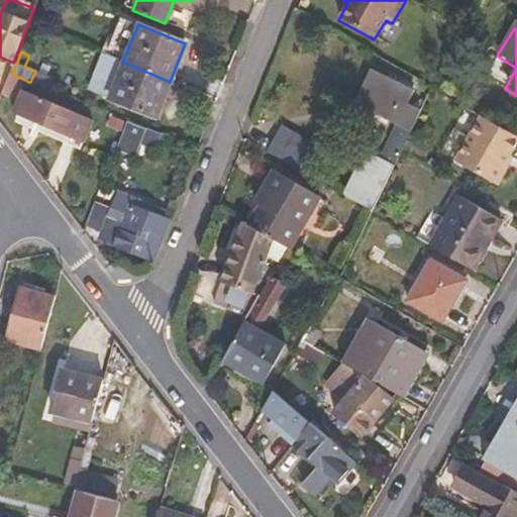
[(485,77),(505,89),(516,68),(497,56),(485,77)]
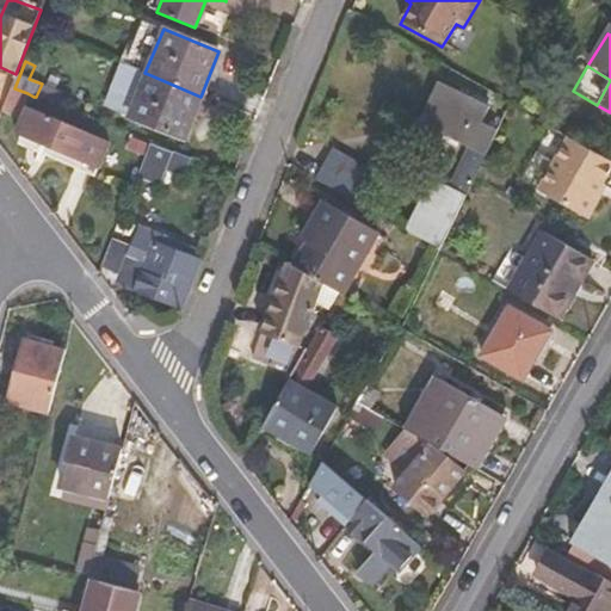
[(148,74),(130,118),(154,128),(181,140),(201,97),(148,74)]
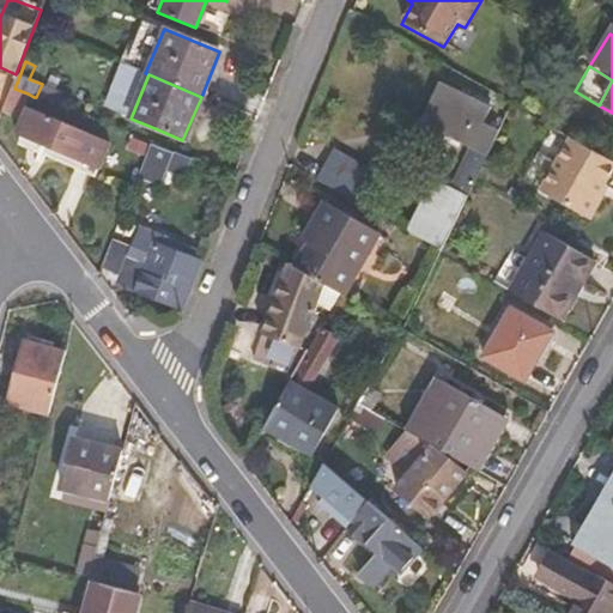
[(14,89),(11,86),(0,114),(20,122),(16,137),(19,138),(18,147),(46,156),(48,149),(73,157),(71,165),(95,174),(108,140),(23,107),(28,93),(14,89)]
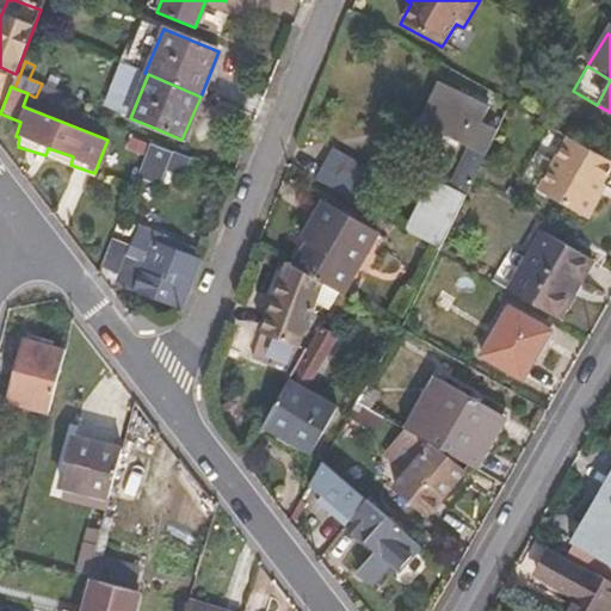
[(434,187),(424,209),(443,217),(431,241),(444,248),(476,180),(511,109),(497,102),(493,106),(451,87),(434,122),(471,140),(446,192),(434,187)]
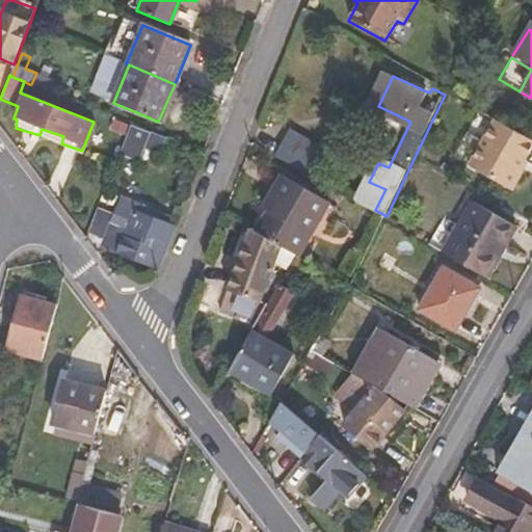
[(525,162),(531,150),(531,141),(496,122),(470,167),(512,192),(523,175),(519,173),(525,162)]
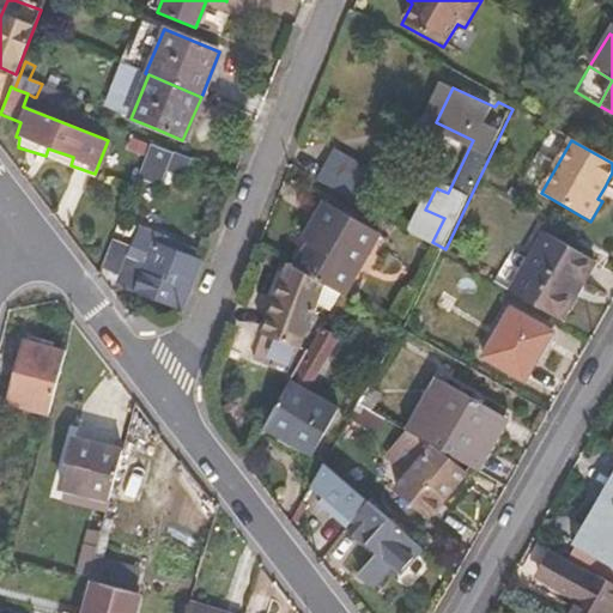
[(151,144),(141,170),(163,178),(174,153),(151,144)]
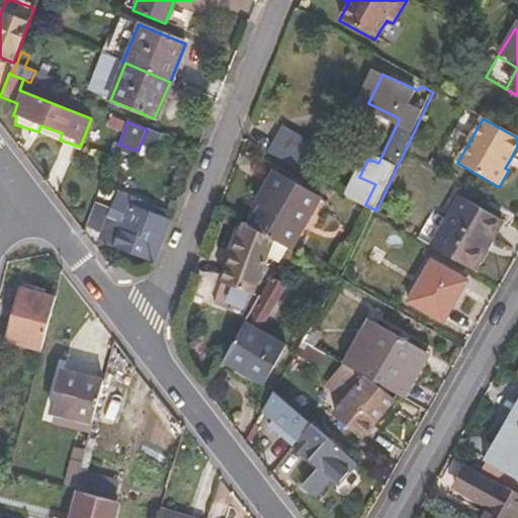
[(281,131),(268,154),(304,174),(317,151),(281,131)]
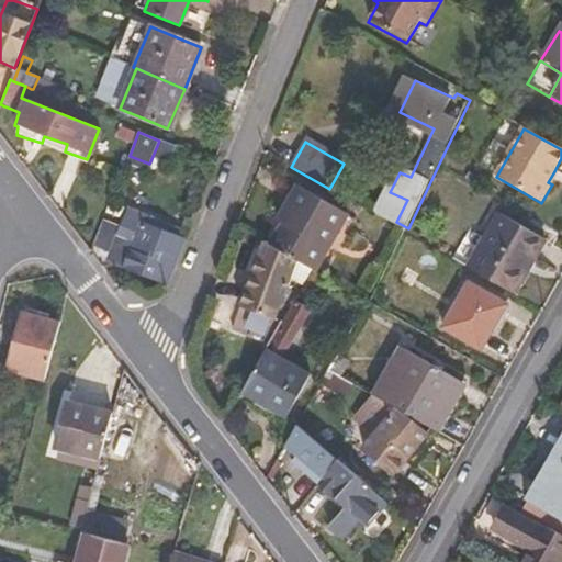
[(554,171),(548,182),(552,184),(559,173),(554,171)]
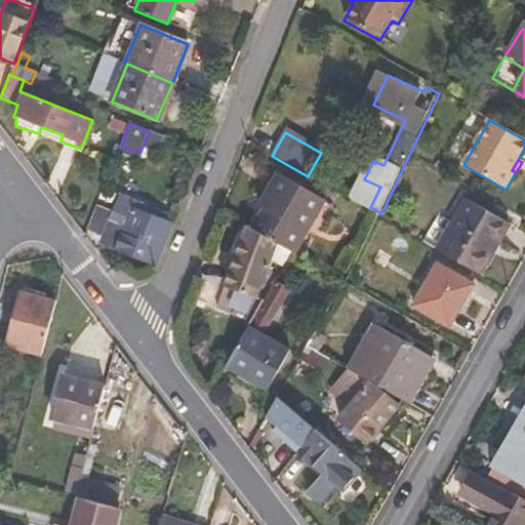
[(255,233),(281,247),(294,255),(324,203),(326,201),(280,175),(263,207),(268,210),(255,233)]
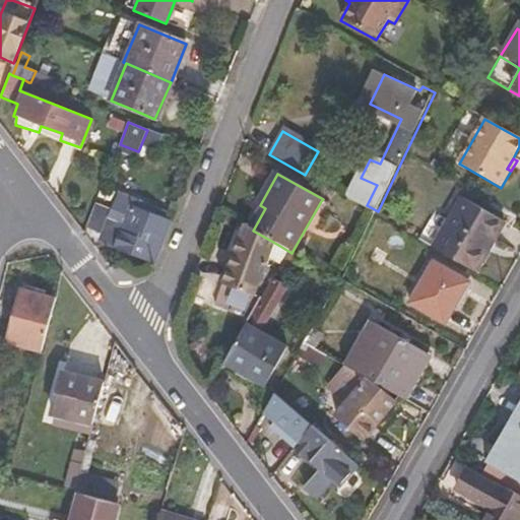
[(361,178),(348,201),(365,211),(375,217),(378,211),(367,205),(377,185),(361,178)]
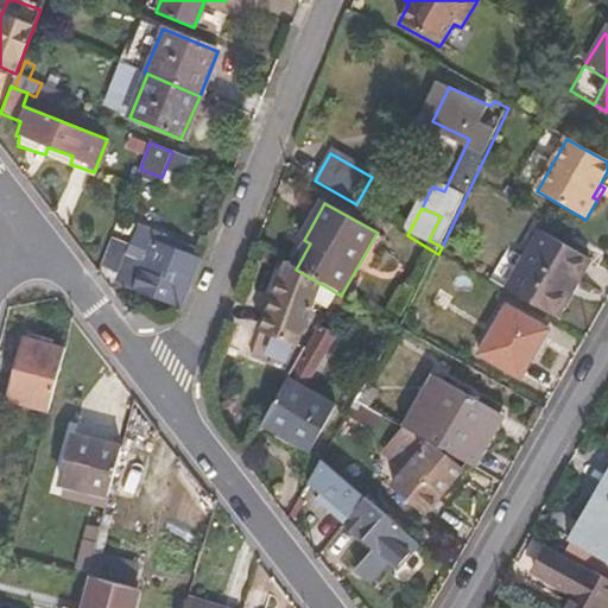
[(133,246),(120,278),(133,283),(132,287),(181,308),(201,257),(195,254),(198,246),(132,222),(124,240),(133,246)]
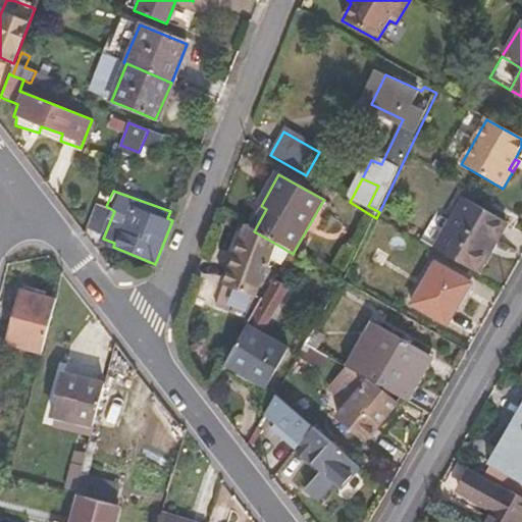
[(322,202),(293,254),(305,261),(335,209),(322,202)]
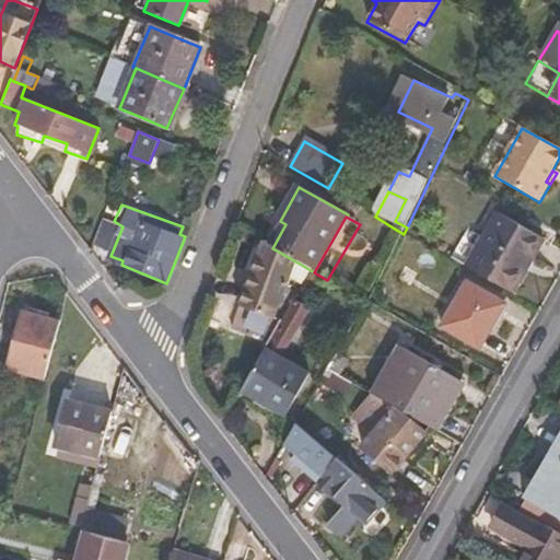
[(104,218),(92,247),(111,256),(123,226),(114,221),(104,218)]
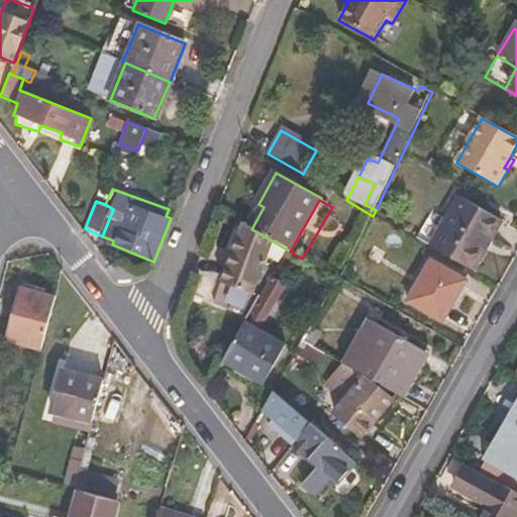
[(460,201),(431,249),(470,272),(487,241),(492,243),(502,224),(460,201)]
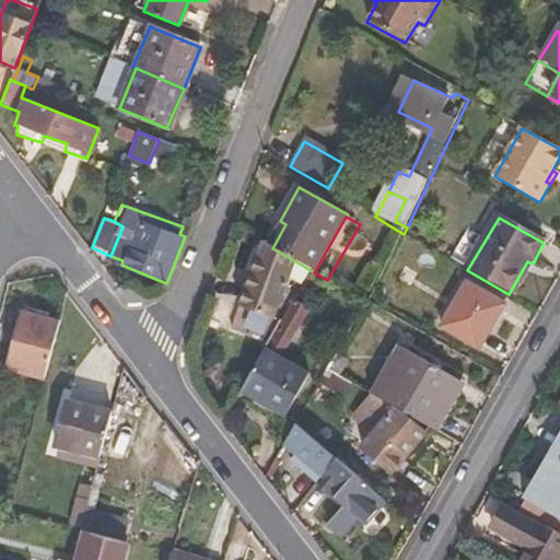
[(267,245),(241,313),(276,326),(300,264),(272,248),(267,245)]
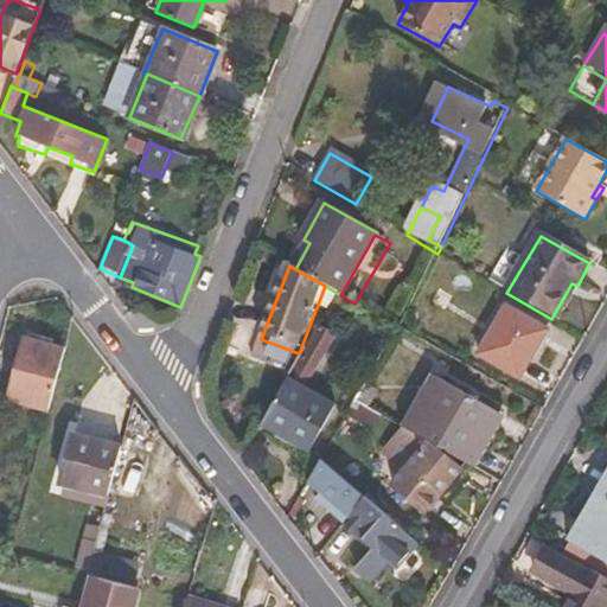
[(551,319),(556,323),(577,286),(572,283),(551,319)]
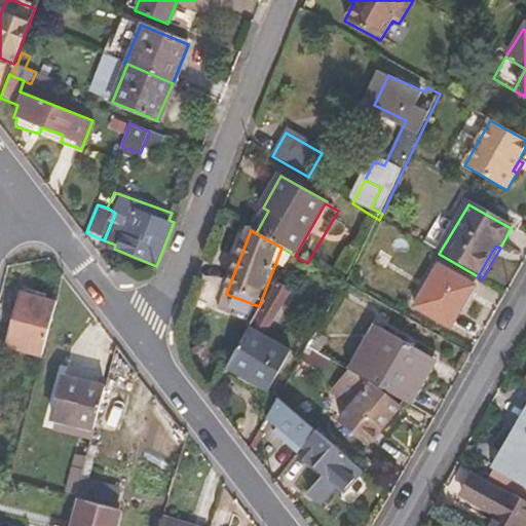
[(437,268),(413,309),(449,330),(474,289),(437,268)]
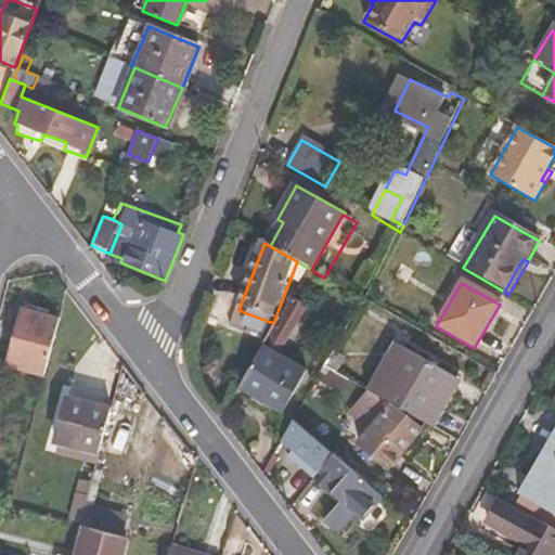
[(297,302),(270,347),(282,353),(308,309),(297,302)]
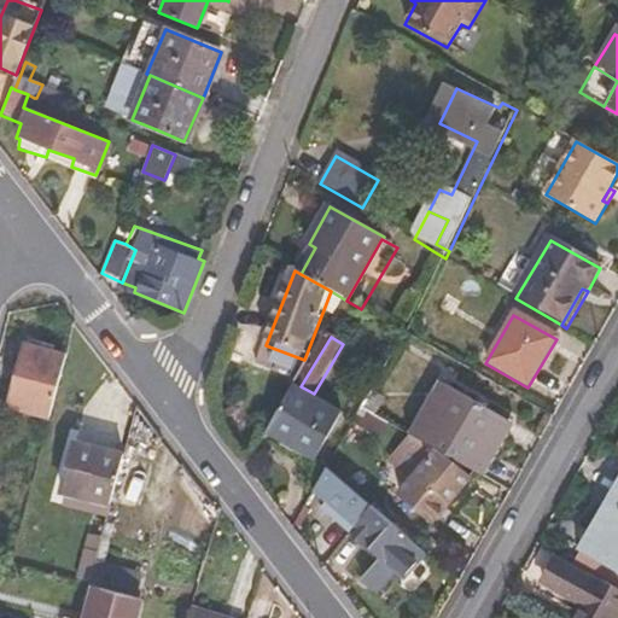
[(25,350),(9,408),(51,420),(66,361),(25,350)]
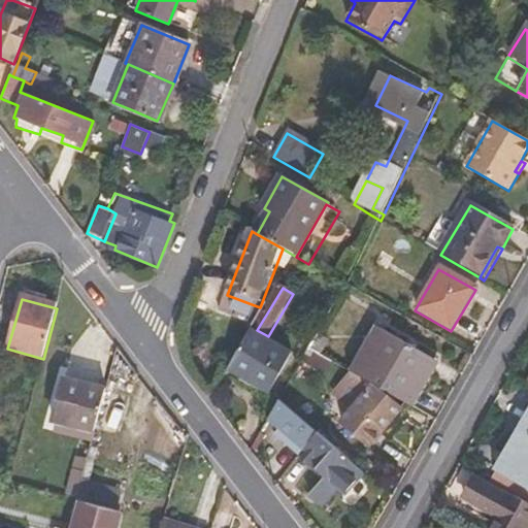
[(380,330),(353,375),(407,407),(433,361),(380,330)]
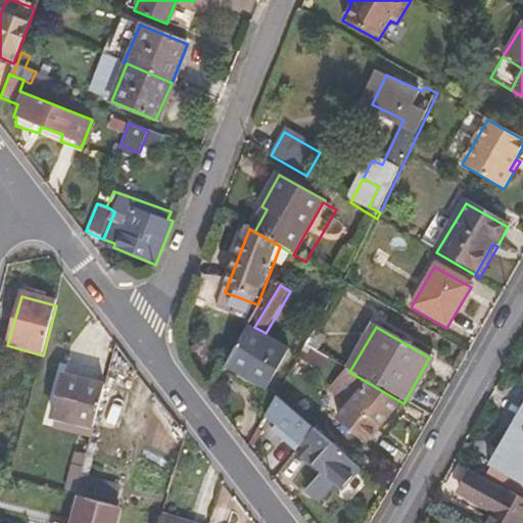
[(249,330),(226,371),(266,394),(290,352),(249,330)]
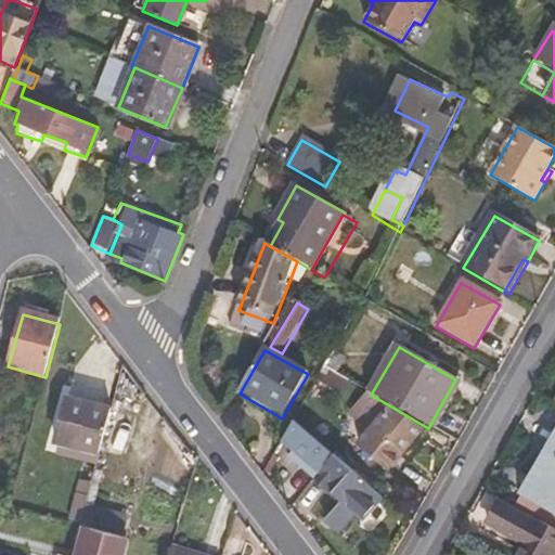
[(345,360),(334,353),(325,369),(336,375),(345,360)]
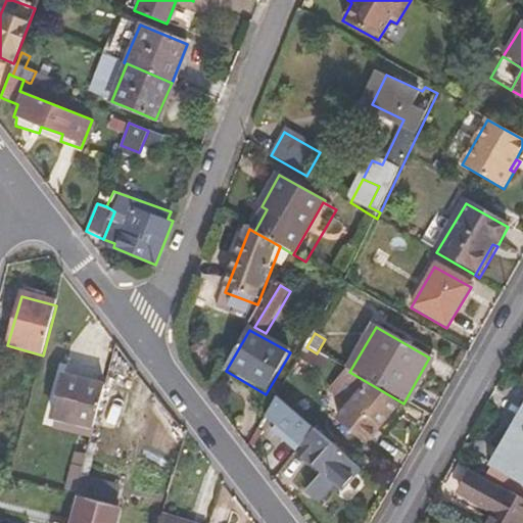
[(300,359),(321,372),(328,361),(317,353),(306,347),(300,359)]
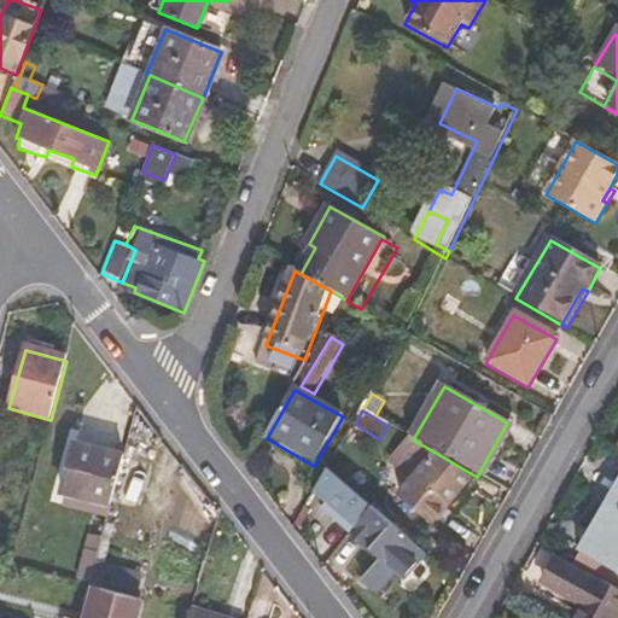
[(391,466),(414,484),(400,501),(433,525),(468,484),(412,441),(391,466)]
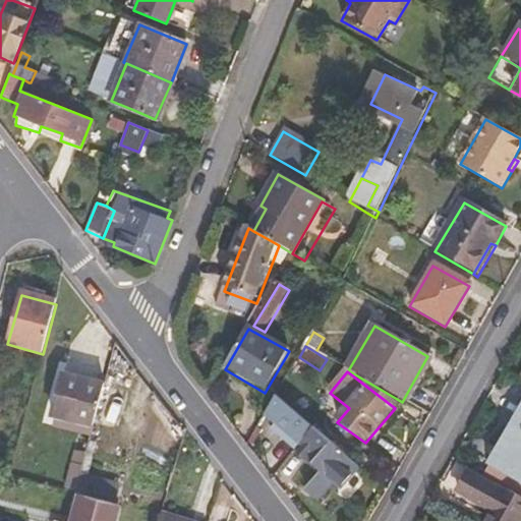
[(65,375),(53,417),(94,427),(105,387),(65,375)]
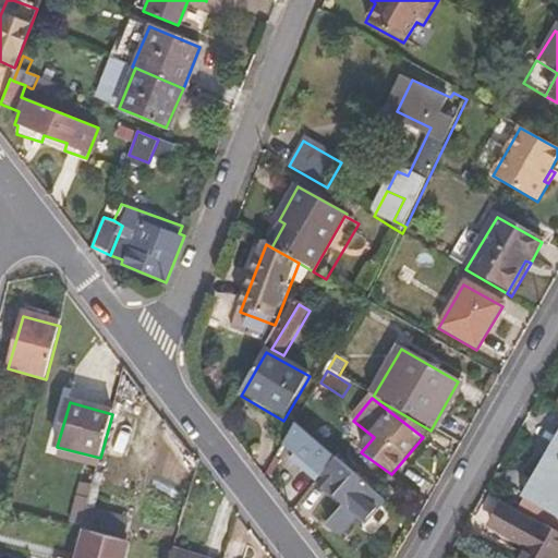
[(295,426),(264,480),(278,498),(305,451),(314,458),(323,449),(295,426)]
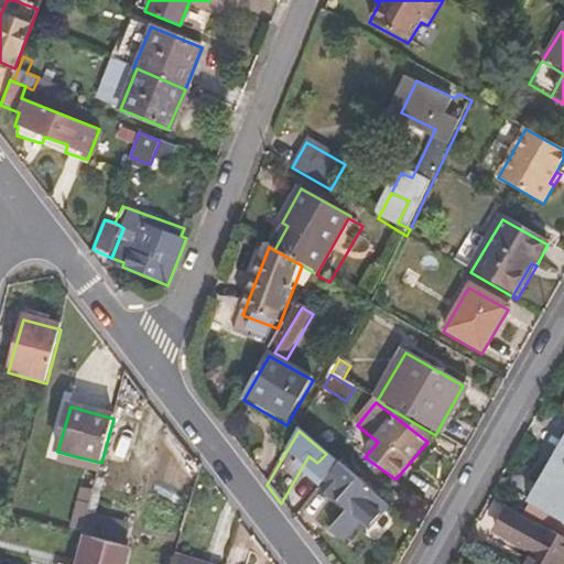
[(563,453),(534,507),(563,523),(563,453)]
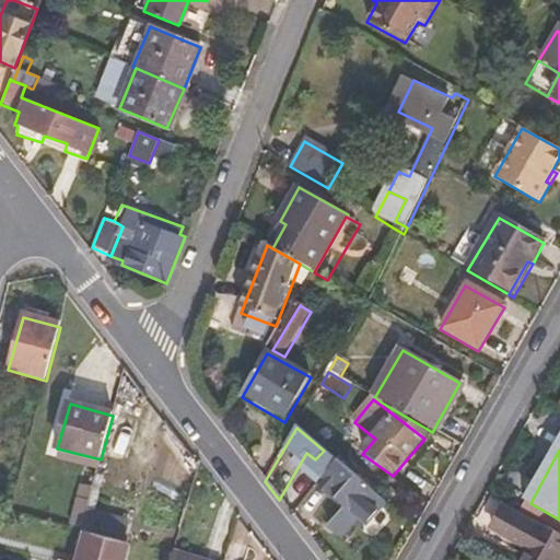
[(317,487),(342,509),(326,528),(339,541),(357,522),(361,525),(384,501),(337,462),(317,487)]
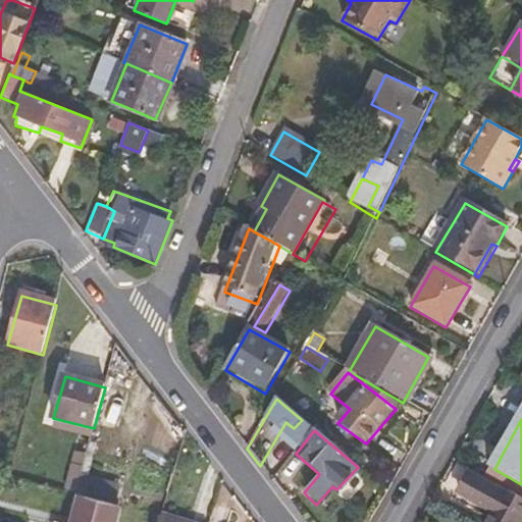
[(81,475),(77,488),(90,491),(93,479),(81,475)]
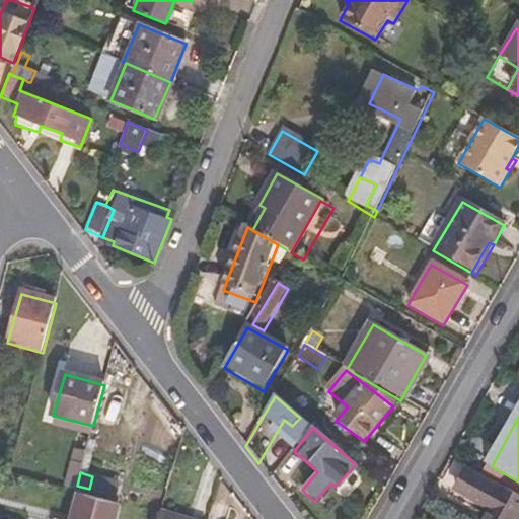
[(457,493),(492,512),(488,518),(518,518),(518,498),(505,491),(502,496),(466,475),(457,493)]
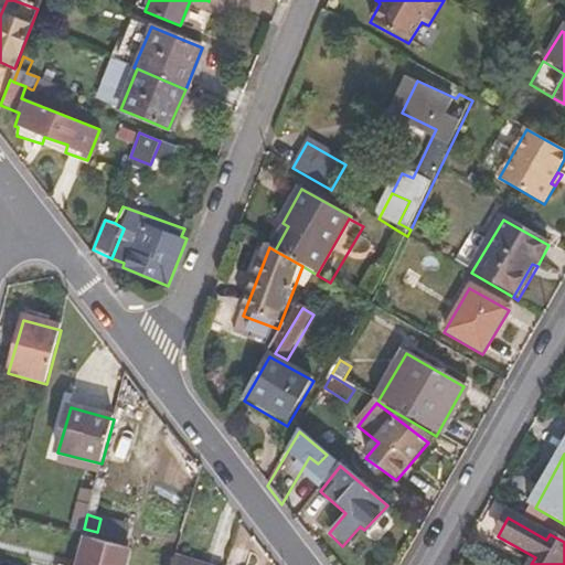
[(124,564),(129,550),(89,539),(82,564),(124,564)]
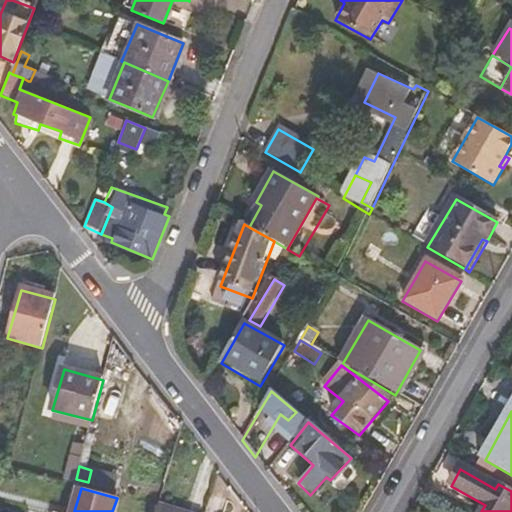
[(197,511),(162,500),(158,511),(197,511)]
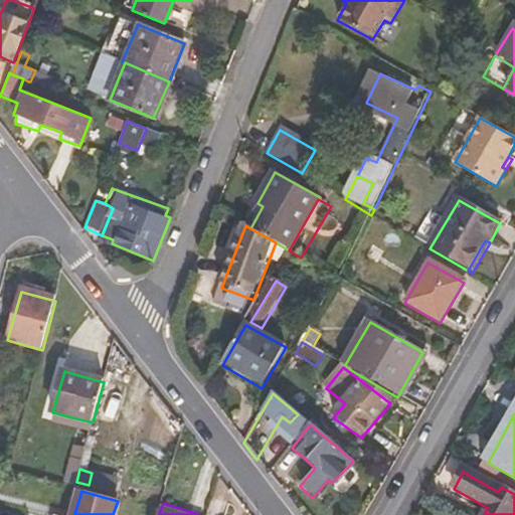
[(0,514),(26,514),(27,514),(0,506),(0,514)]
